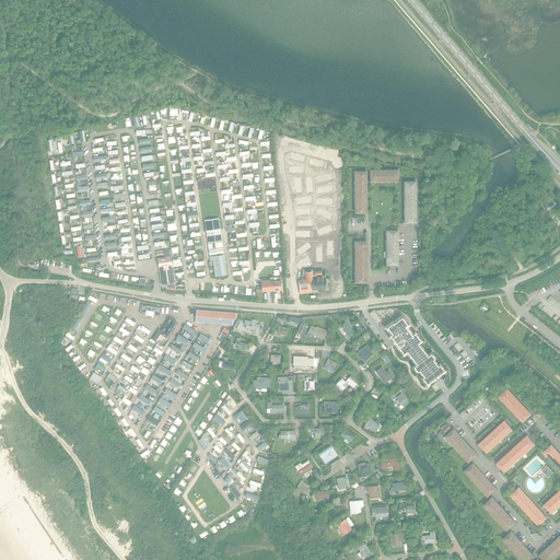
[(150,195),(158,194),(158,189),(160,189),(159,184),(156,185),(155,181),(148,182),(150,195)]
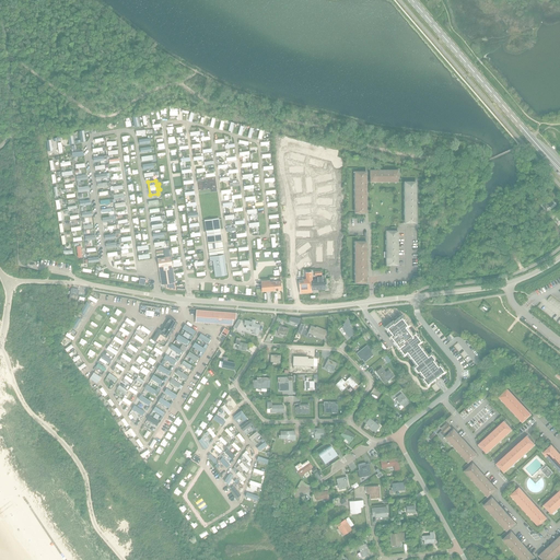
[(206,231),(207,236),(209,255),(223,253),(221,234),(219,235),(218,230),(220,229),(218,219),(205,221),(206,231)]
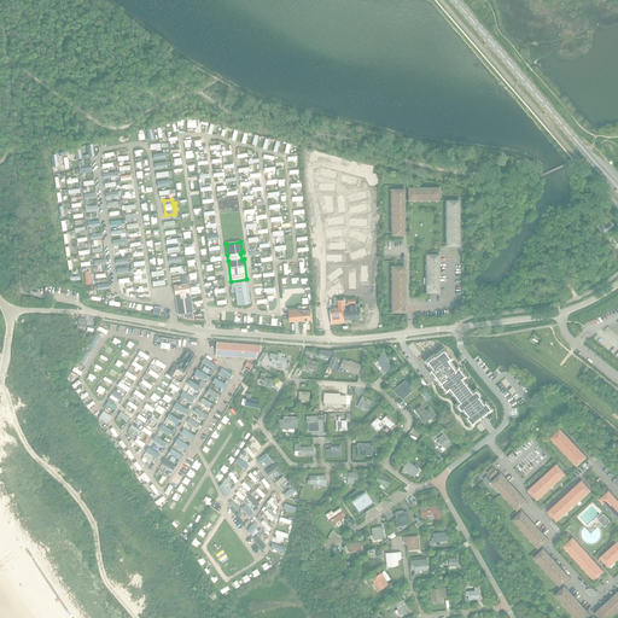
[(250,303),(246,281),(232,284),(232,287),(235,287),(237,297),(239,297),(240,304),(250,303)]
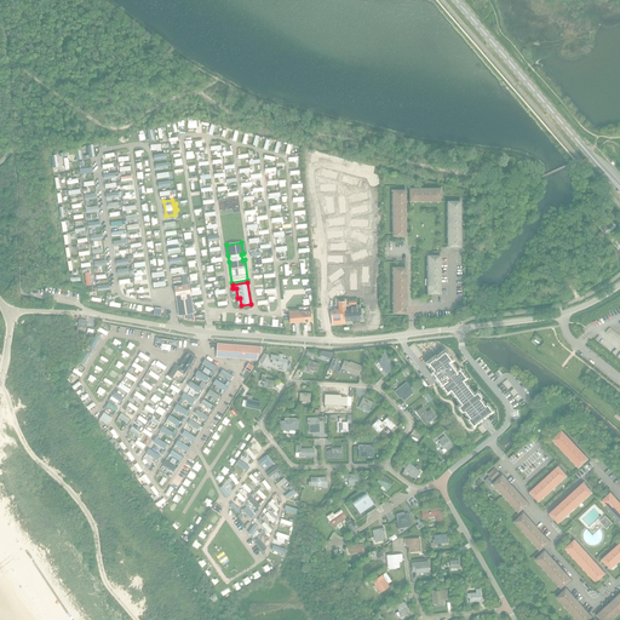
[(178,315),(183,315),(194,313),(189,285),(174,286),(178,315)]
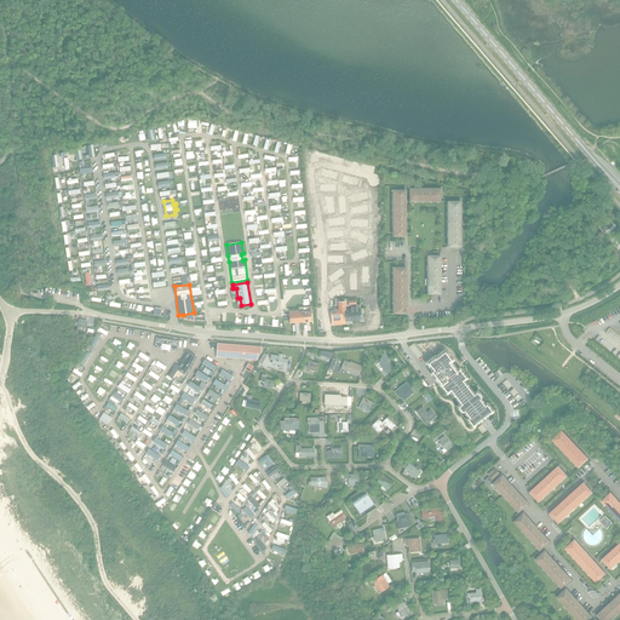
[(339,309),(331,310),(332,325),(345,323),(345,321),(361,320),(361,314),(362,314),(361,309),(360,309),(357,310),(357,308),(351,308),(351,310),(346,310),(345,302),(338,302),(339,309)]
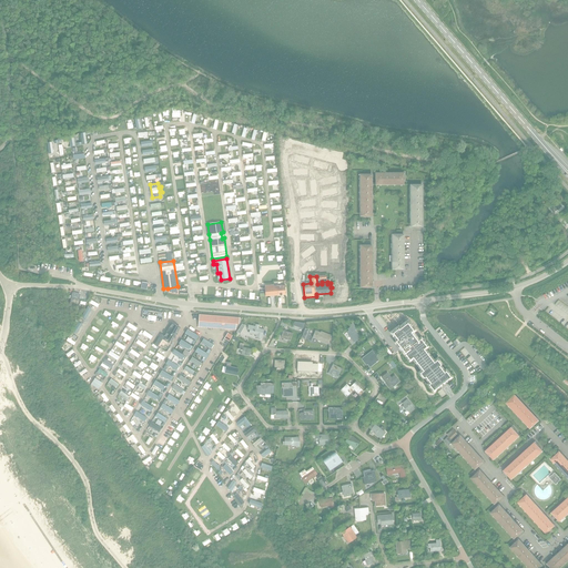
[(265,296),(285,294),(284,285),(273,286),(273,285),(264,285),(265,296)]
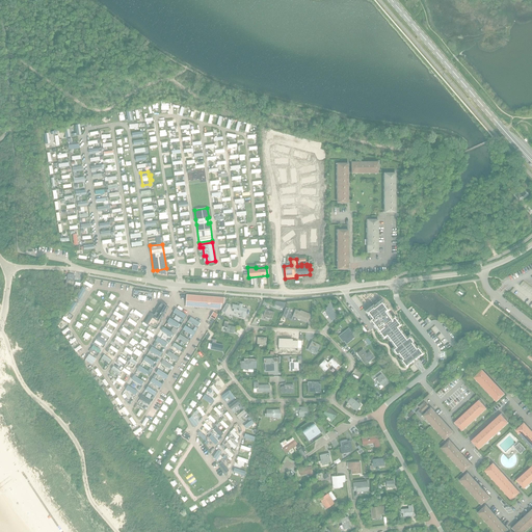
[(77,296),(81,298),(86,290),(83,288),(77,296)]
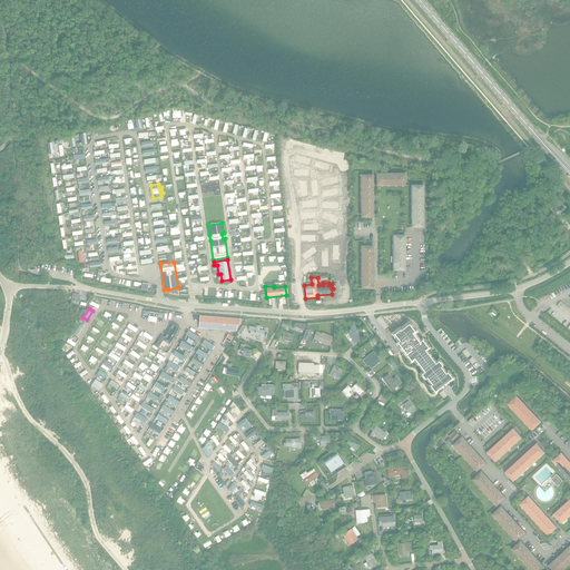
[(164,314),(144,311),(143,320),(161,323),(164,314)]
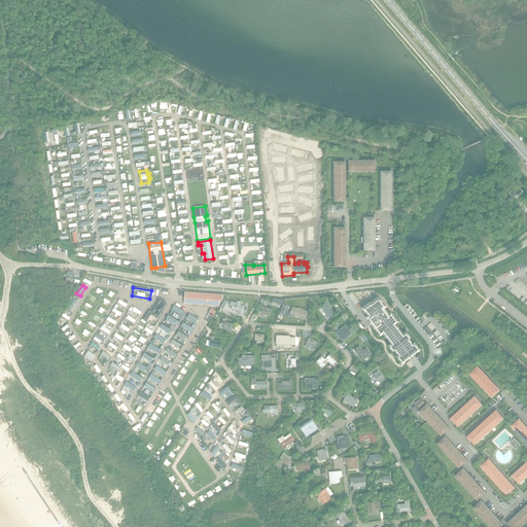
[(222,294),(205,292),(185,291),(184,304),(219,306),(219,300),(222,300),(222,294)]
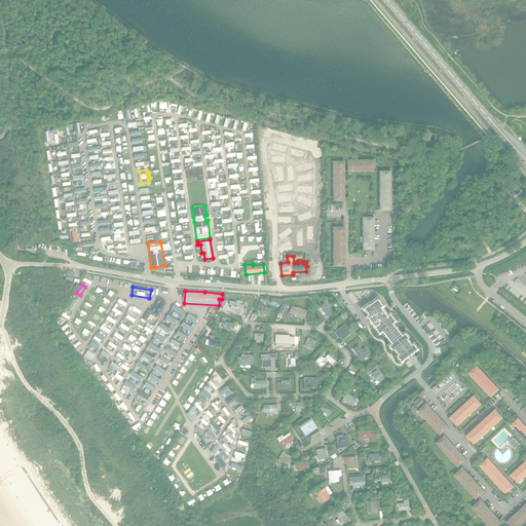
[(369,301),(361,307),(367,315),(365,316),(373,327),(375,326),(378,330),(377,332),(379,335),(382,332),(385,336),(386,335),(388,338),(386,338),(389,342),(387,344),(389,347),(390,346),(395,351),(396,350),(398,353),(396,355),(401,363),(404,361),(403,360),(405,358),(406,359),(409,357),(408,355),(410,353),(411,355),(414,352),(413,351),(415,349),(416,351),(419,349),(413,341),(410,343),(409,341),(410,340),(406,335),(407,334),(405,331),(402,333),(393,323),(397,321),(395,317),(392,318),(389,314),(391,313),(389,311),(387,313),(386,311),(385,309),(384,309),(383,307),(385,305),(377,296),(370,301),(369,301)]
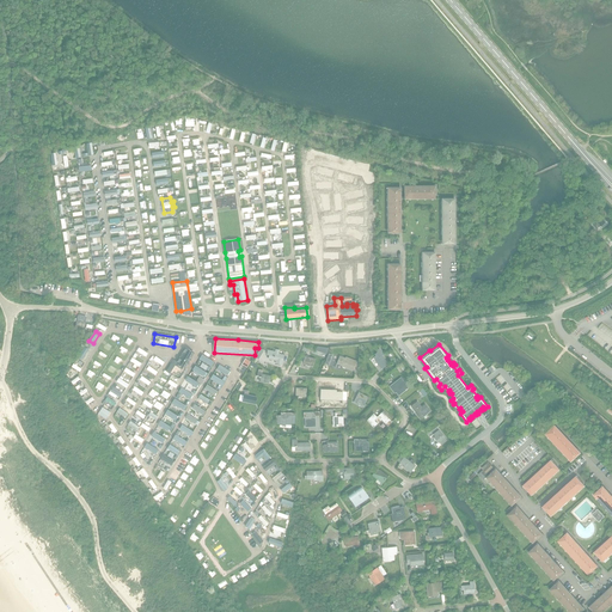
[(90,350),(85,347),(79,357),(83,360),(90,350)]
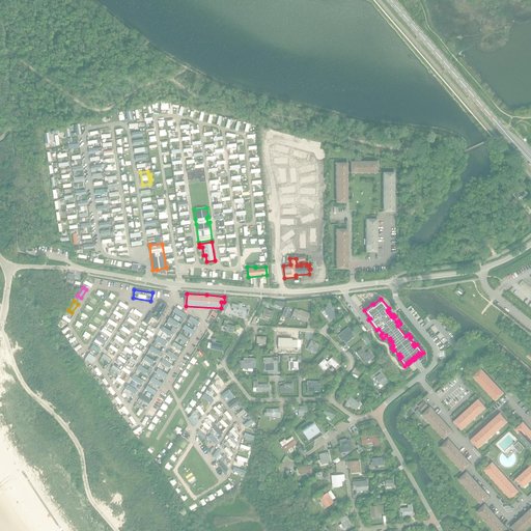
[(161,318),(169,306),(162,302),(155,314),(161,318)]
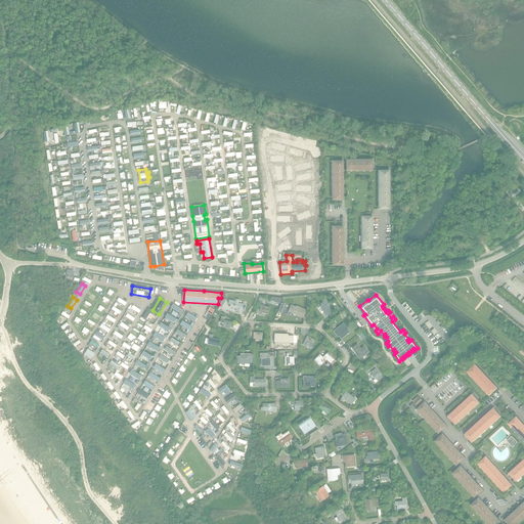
[(321,305),(319,306),(322,310),(323,312),(330,308),(326,305),(330,303),(325,298),(322,300),(323,302),(321,303),(321,305)]
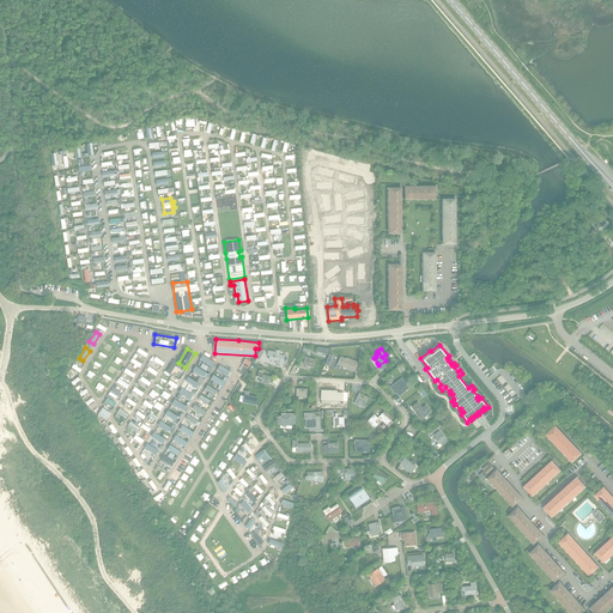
[(277,352),(268,351),(267,356),(269,356),(269,359),(277,362),(277,364),(283,365),(285,356),(275,353),(277,352)]
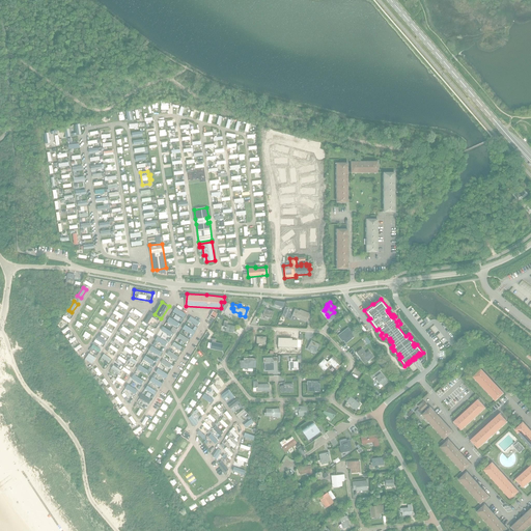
[(272,318),(274,312),(264,309),(262,315),(272,318)]
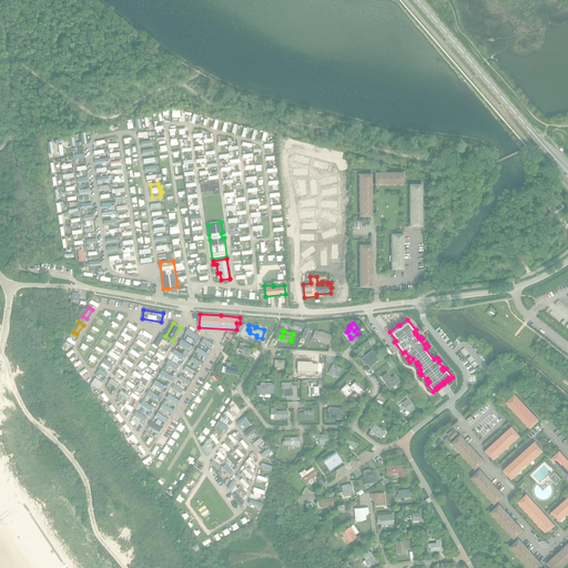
[(328,340),(323,337),(324,334),(315,331),(313,337),(317,340),(317,341),(327,344),(328,341),(328,340)]
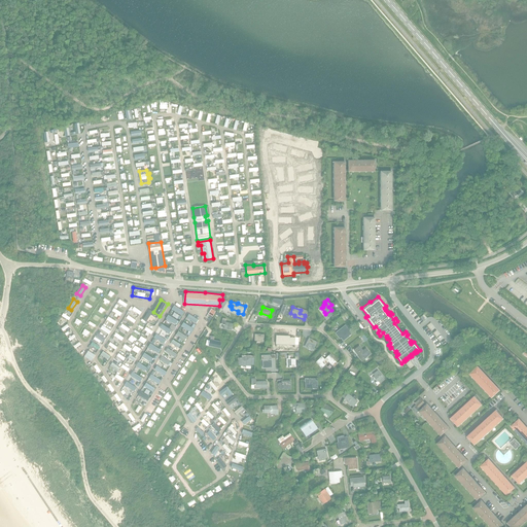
[(143,319),(148,323),(152,316),(147,313),(143,319)]
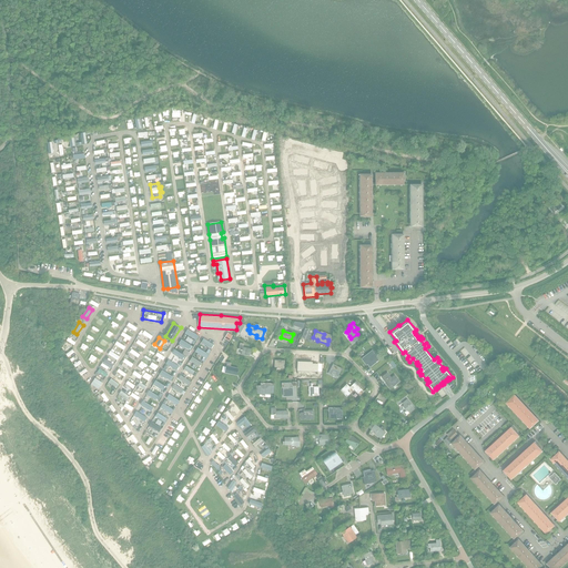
[(250,354),(251,348),(243,347),(243,344),(240,343),(239,350),(241,350),(240,353),(245,354),(246,353),(250,354)]
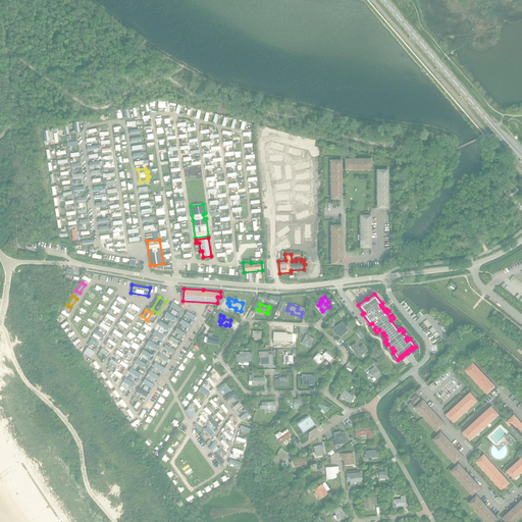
[(135,327),(140,330),(144,324),(139,320),(135,327)]
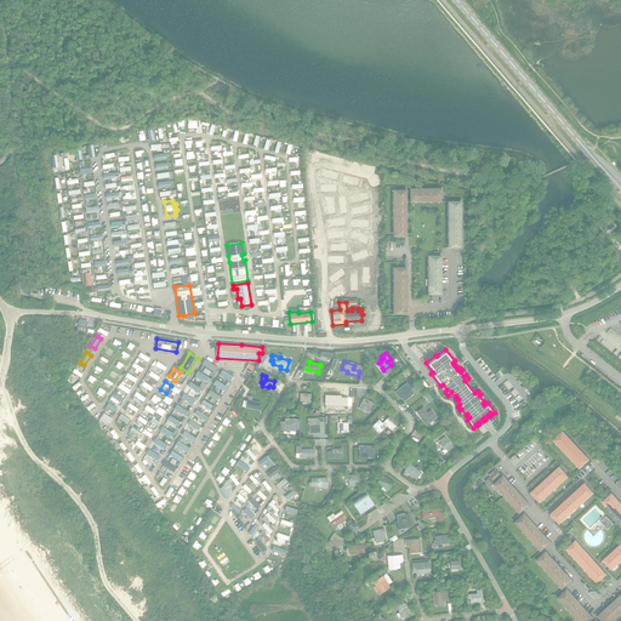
[(118,387),(129,394),(131,389),(120,383),(118,387)]
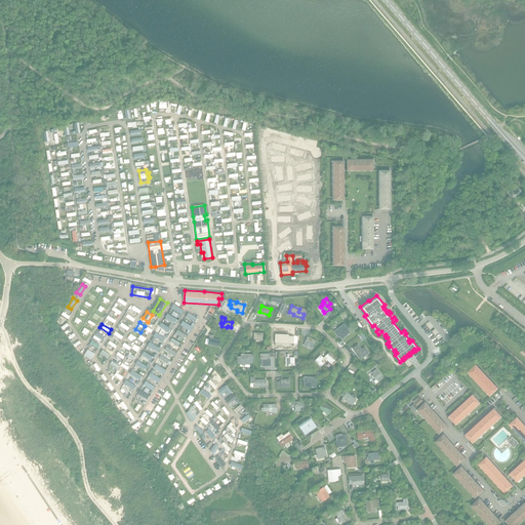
[(336,332),(339,336),(340,336),(342,338),(345,337),(349,333),(346,329),(347,328),(344,324),(337,328),(335,330),(337,332),(336,332)]
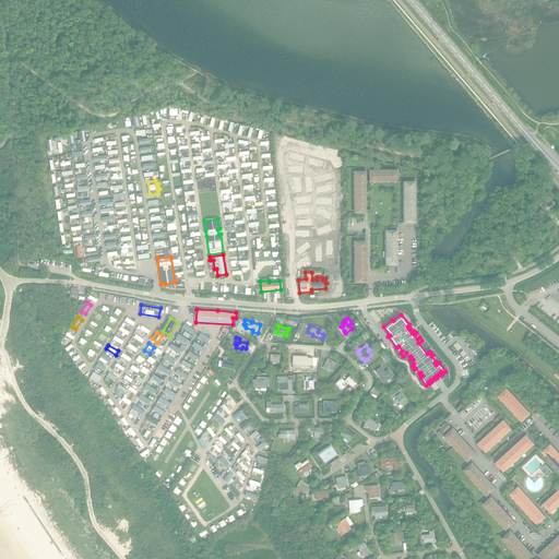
[(187,355),(195,360),(199,357),(189,351),(187,355)]
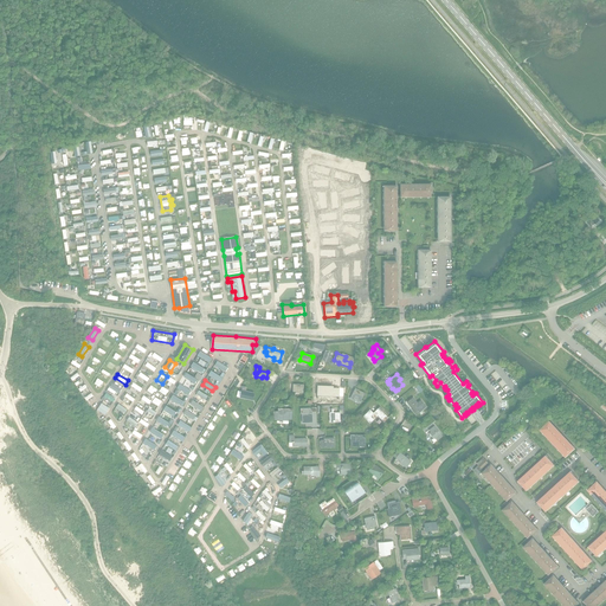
[(243,386),(240,393),(243,394),(243,398),(249,399),(252,400),(252,398),(253,393),(245,391),(246,387),(243,386)]
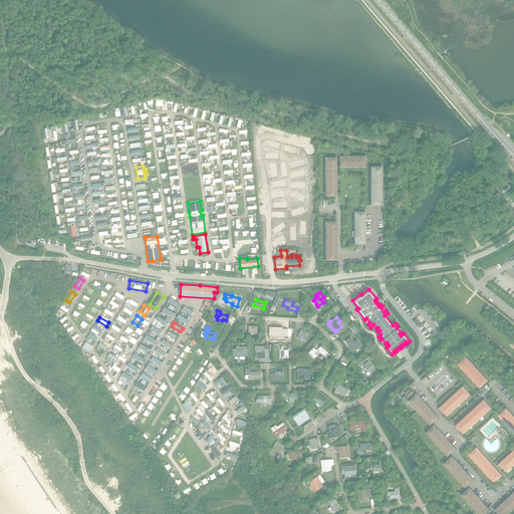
[(269,327),(269,334),(279,335),(287,336),(287,329),(280,329),(280,327),(269,327)]
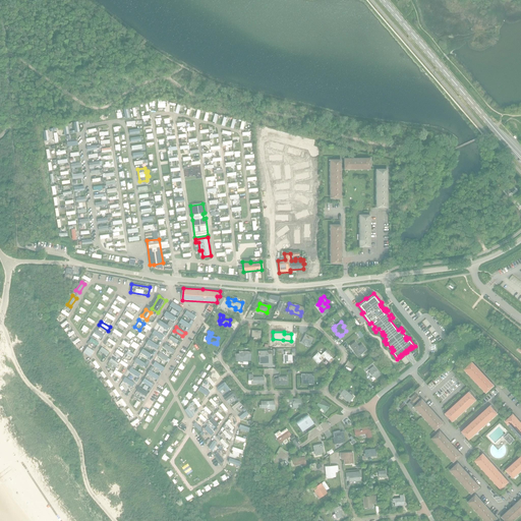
[(310,344),(313,338),(305,334),(302,340),(310,344)]
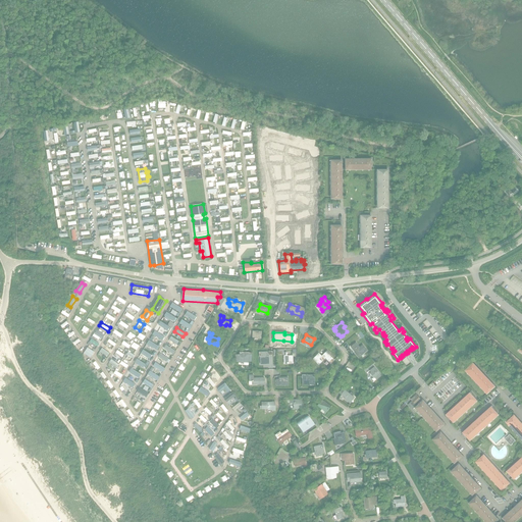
[(357,356),(363,352),(356,343),(351,347),(356,353),(356,354),(357,356)]
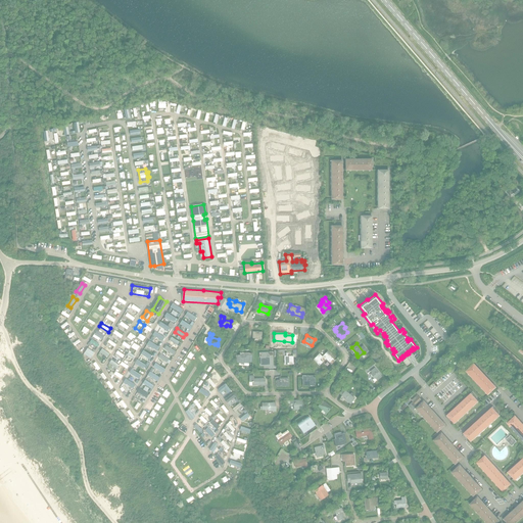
[(163,349),(172,353),(174,350),(167,345),(163,349)]
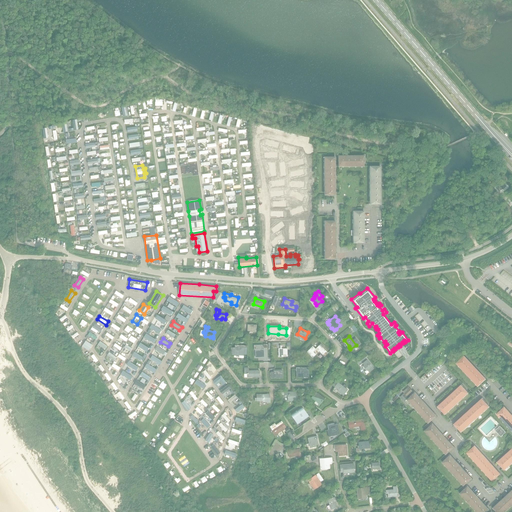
[(85,340),(82,346),(88,351),(92,345),(85,340)]
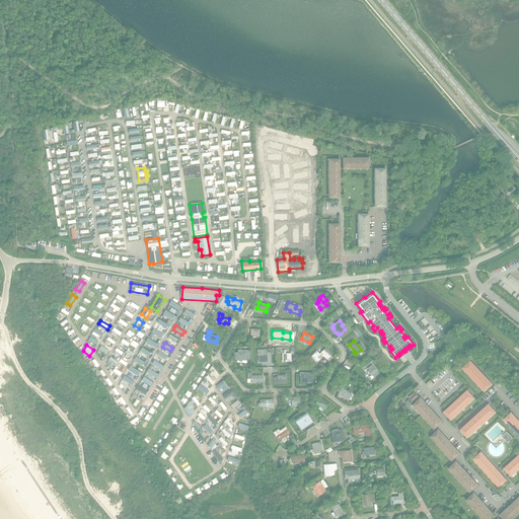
[(258,355),(260,363),(268,362),(268,354),(267,355),(266,350),(257,350),(257,355),(258,355)]
